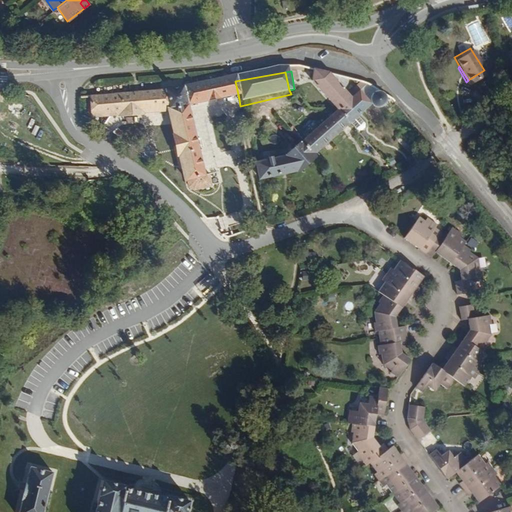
[(306,87),(331,112),(346,98),(336,89),(336,76),(307,73),(306,87)]
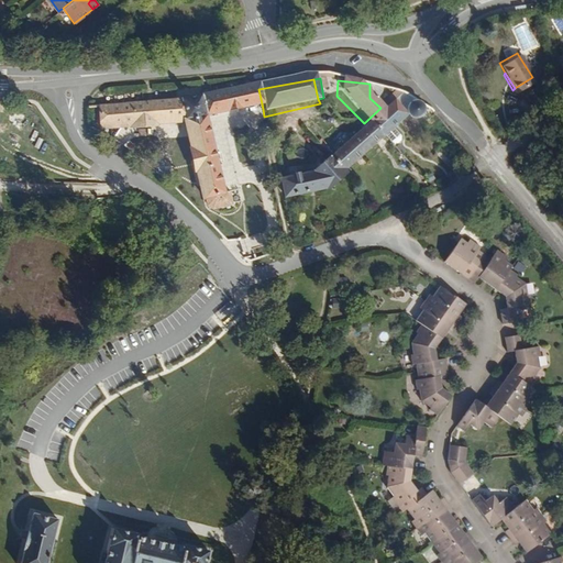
[(101,113),(106,135),(185,128),(207,122),(263,109),(258,89),(243,92),(199,101),(101,113)]
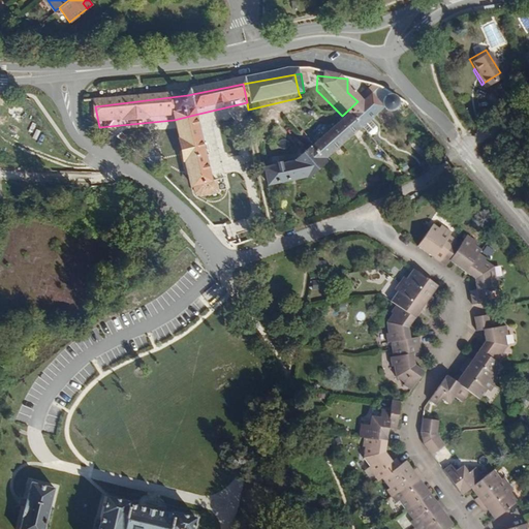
[(387,116),(396,109),(382,94),(377,90),(374,97),(376,102),(374,110),(377,113),(387,116)]
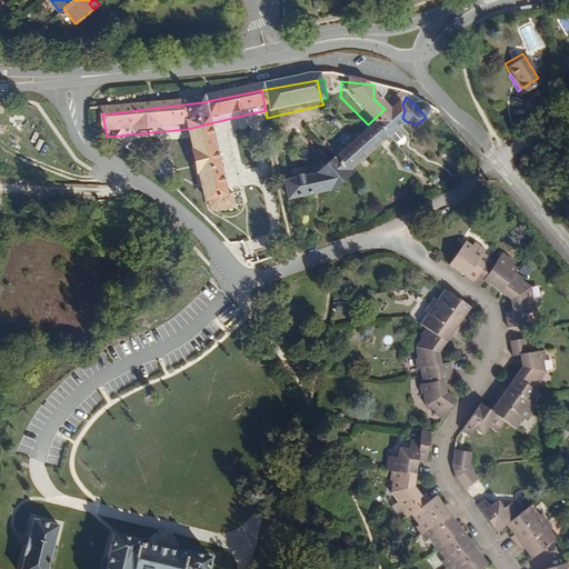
[(381,140),(389,148),(395,148),(399,141),(389,132),(398,123),(402,118),(388,106),(385,109),(368,125),(370,128),(381,140)]
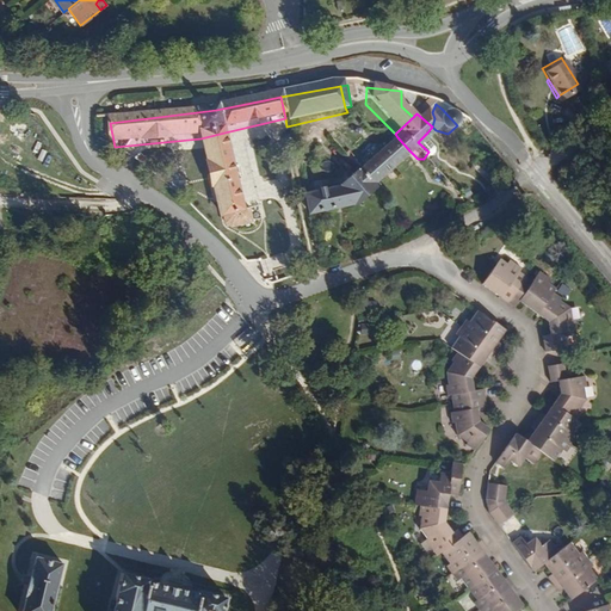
[(224,133),(201,139),(208,168),(202,170),(207,191),(213,191),(220,218),(234,233),(263,227),(261,218),(251,221),(247,211),(242,211),(224,133)]
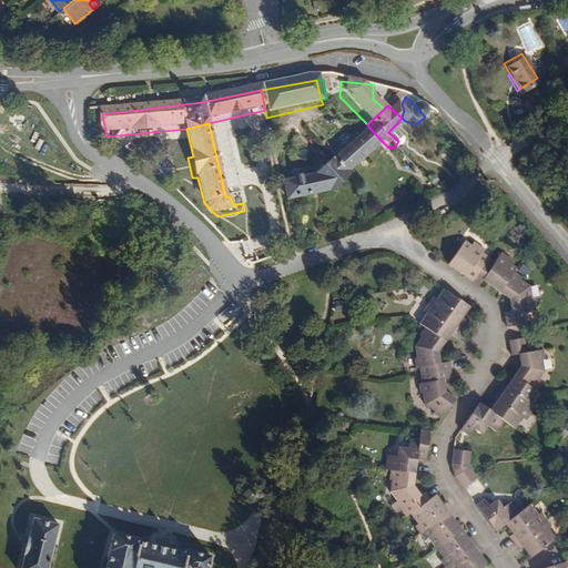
[(331,160),(345,174),(381,140),(369,128),(367,124),(331,160)]
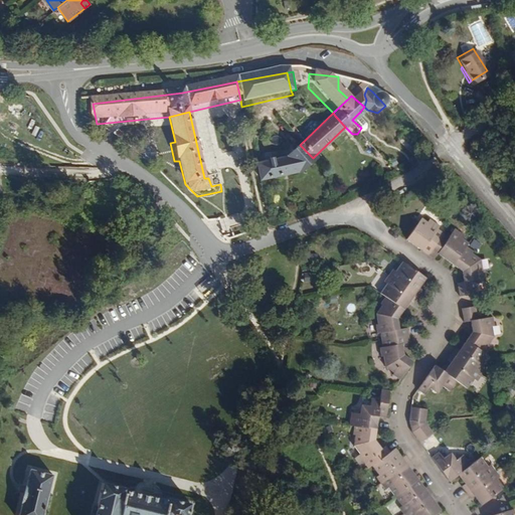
[(300,171),(313,158),(300,145),(287,158),(254,166),(259,182),(290,175),(300,171)]
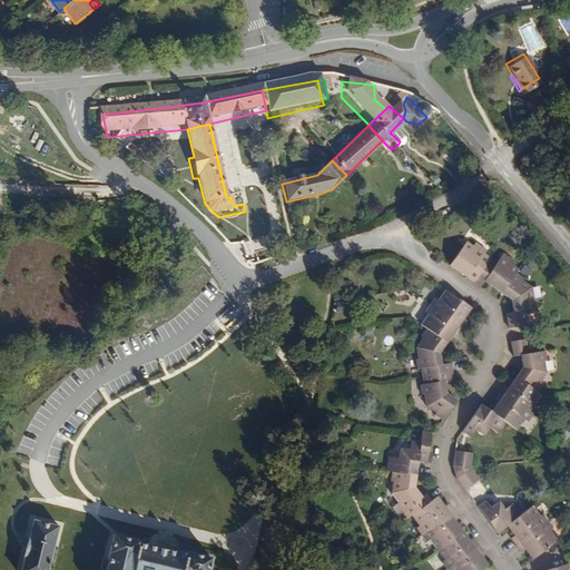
[(269,208),(256,205),(246,236),(275,244),(281,227),(266,223),(269,208)]
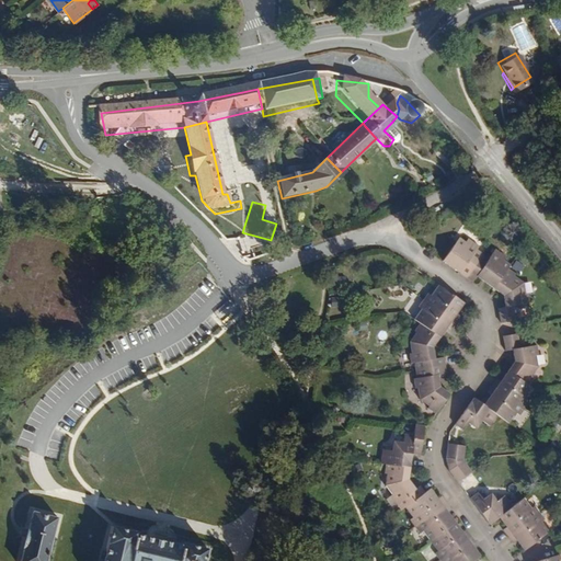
[(459,236),(443,261),(467,278),(483,253),(487,247),(481,244),(469,239),(467,241),(459,236)]
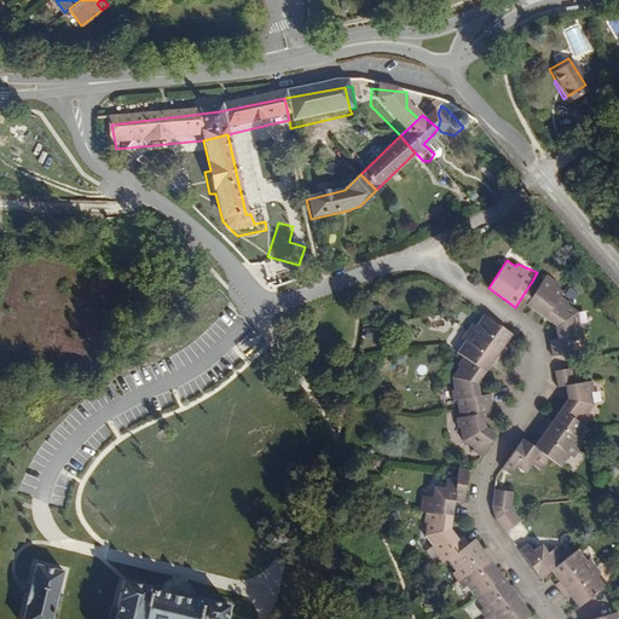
[(533,279),(515,307),(521,311),(525,304),(545,318),(561,296),(563,293),(556,289),(557,283),(545,275),(541,283),(533,279)]
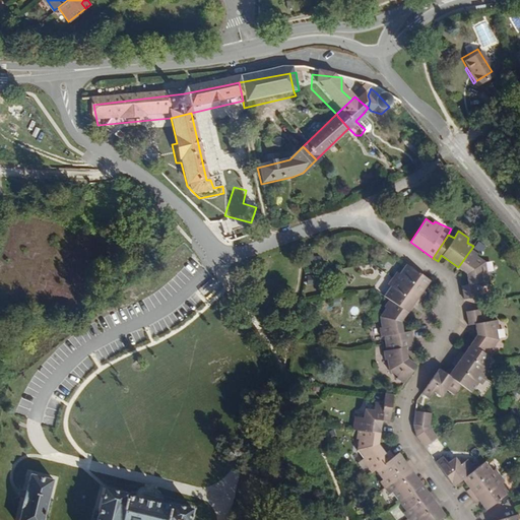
[(471,249),(458,267),(468,274),(469,284),(463,286),(464,297),(476,296),(478,295),(475,283),(491,278),(491,273),(488,273),(485,262),(478,258),(478,255),(471,249)]
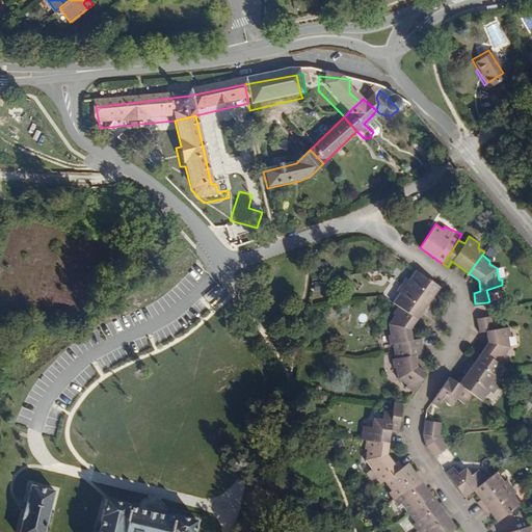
[(403,282),(401,286),(432,307),(436,290),(415,273),(407,283),(403,282)]
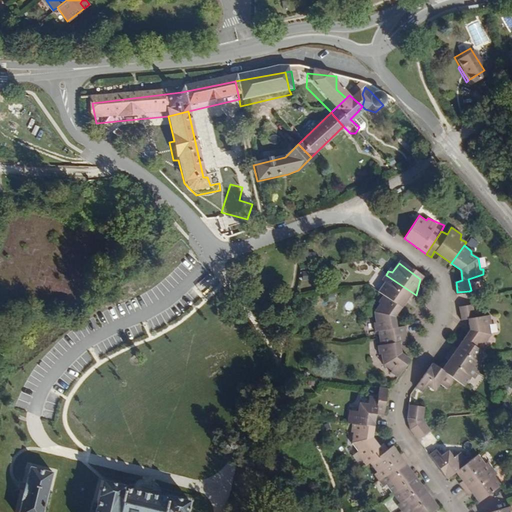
[(376,294),(381,297),(401,310),(408,300),(411,302),(416,295),(386,275),(381,283),(383,285),(376,294)]
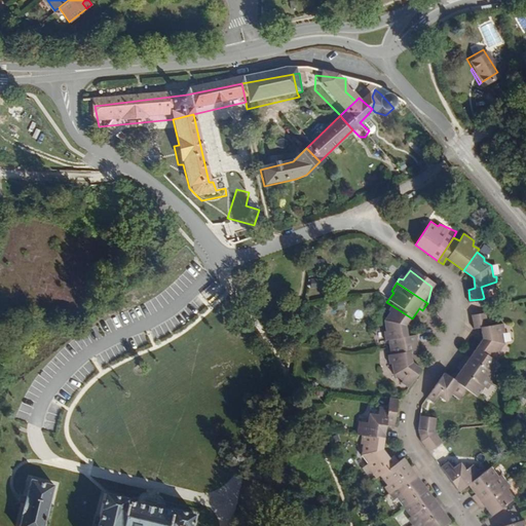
[(387,344),(389,351),(410,347),(412,355),(417,352),(416,339),(408,340),(406,327),(412,318),(391,305),(387,311),(388,315),(384,322),(385,329),(382,333),(385,344),(387,344)]
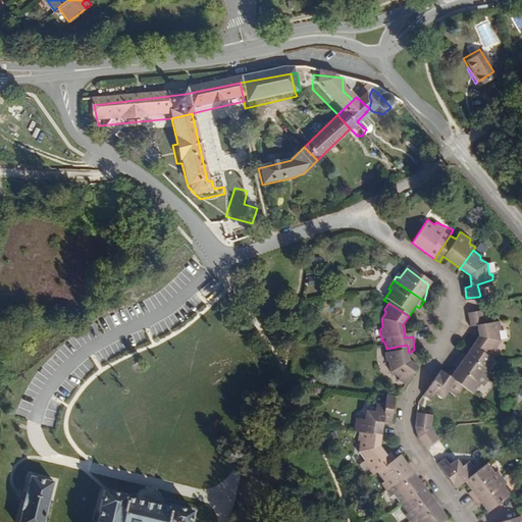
[(352,316),(360,317),(361,308),(353,307),(352,316)]
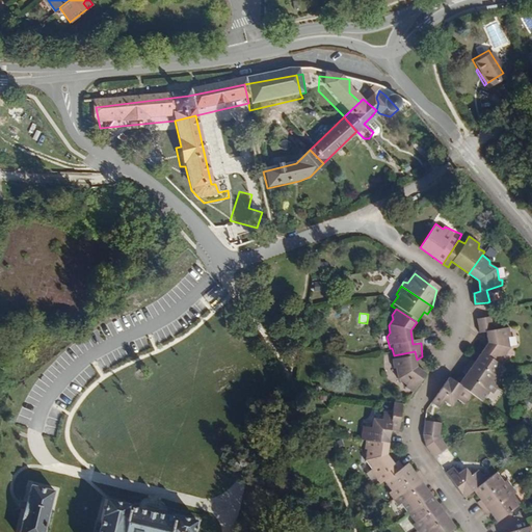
[(493,329),(489,316),(476,319),(478,333),(483,331),(484,341),(478,350),(497,364),(501,356),(500,354),(506,345),(504,344),(506,327),(493,329)]
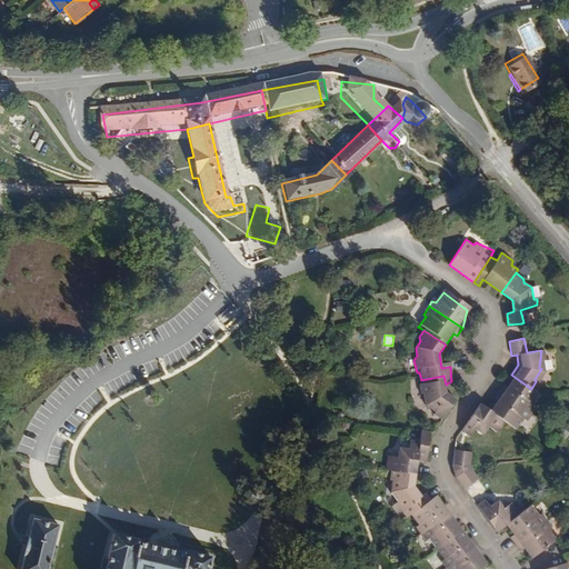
[(532,399),(537,392),(531,389),(511,375),(505,385),(499,383),(497,388),(529,411),(536,402),(532,399)]
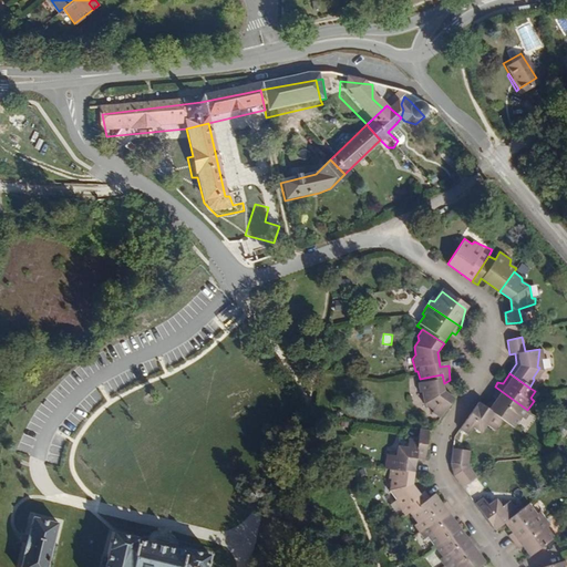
[(442,374),(420,379),(422,385),(419,389),(421,394),(424,395),(426,405),(434,411),(434,415),(440,421),(454,400),(446,393),(444,383),(442,374)]
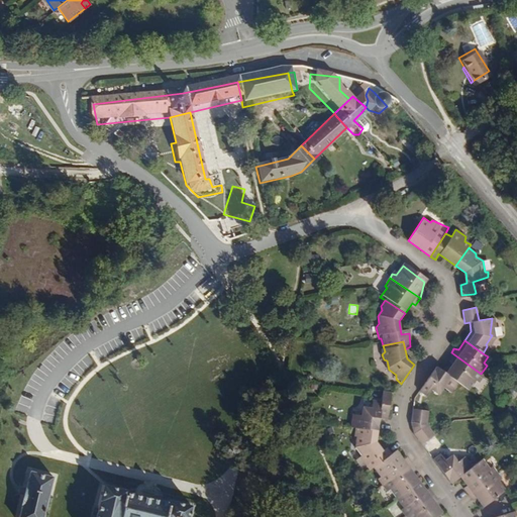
[(481,374),(451,352),(446,360),(449,364),(443,373),(458,383),(467,388),(473,379),(477,381),(481,374)]
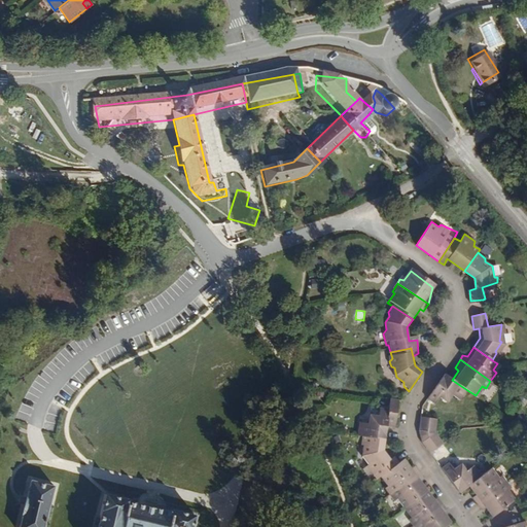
[(452,380),(446,376),(429,401),(436,406),(441,400),(449,405),(454,398),(460,401),(467,390),(452,380)]
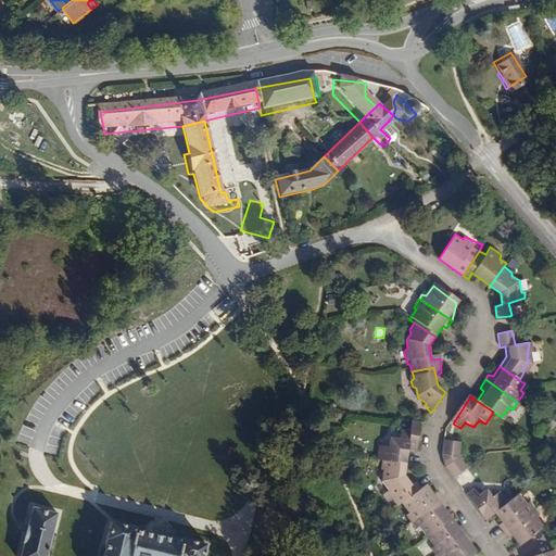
[(379,460),(382,460),(407,464),(409,452),(417,452),(422,422),(415,421),(413,433),(402,432),(400,440),(392,439),(390,447),(381,447),(379,460)]
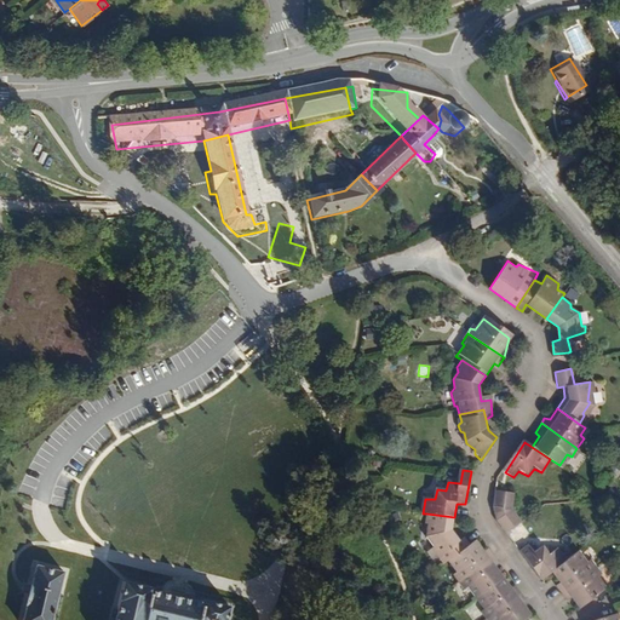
[(512,493),(495,493),(494,511),(512,510),(512,493)]
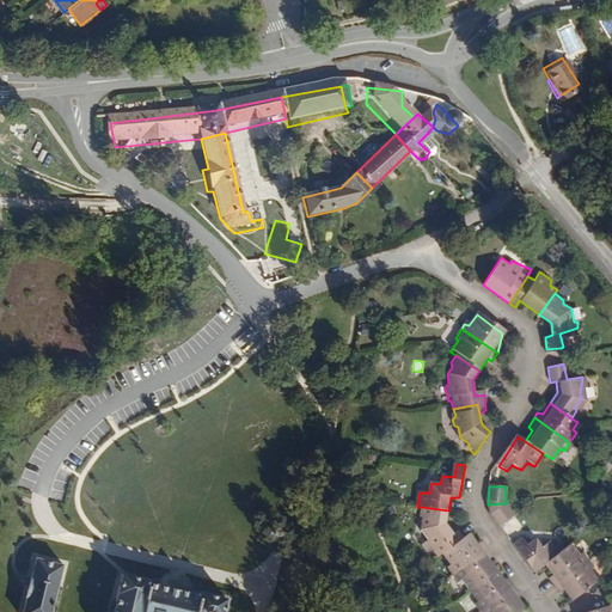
[(506,503),(488,505),(488,510),(501,527),(515,515),(506,503)]
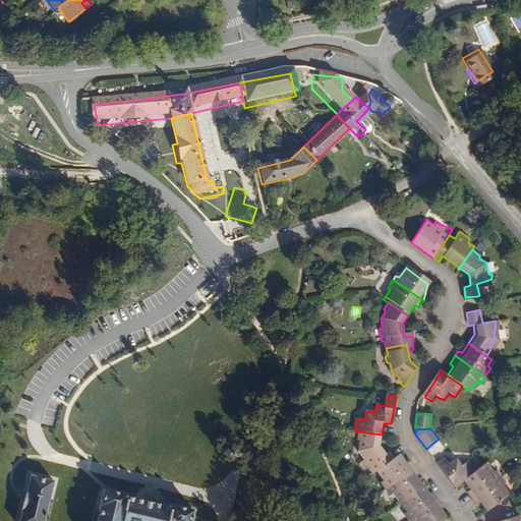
[(374,475),(377,473),(397,458),(391,452),(386,454),(380,446),(382,435),(358,431),(357,441),(361,443),(358,452),(364,459),(363,462),(374,475)]
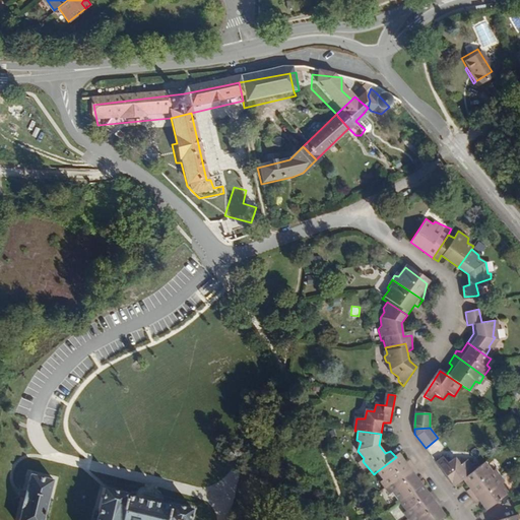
[(380,483),(385,490),(412,469),(407,463),(404,464),(398,456),(396,457),(376,472),(382,481),(380,483)]
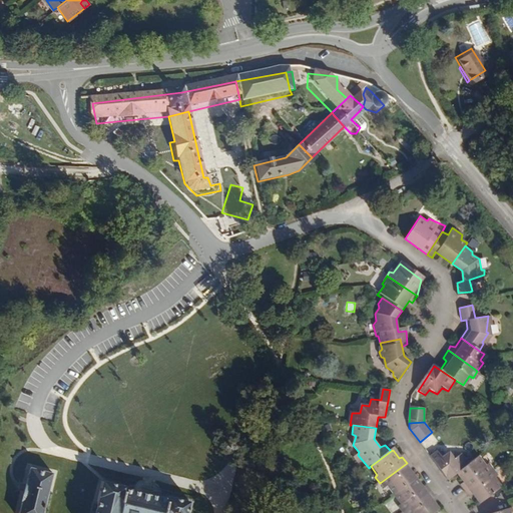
[(438,452),(429,456),(449,483),(457,476),(470,465),(461,455),(455,459),(449,451),(442,456),(438,452)]
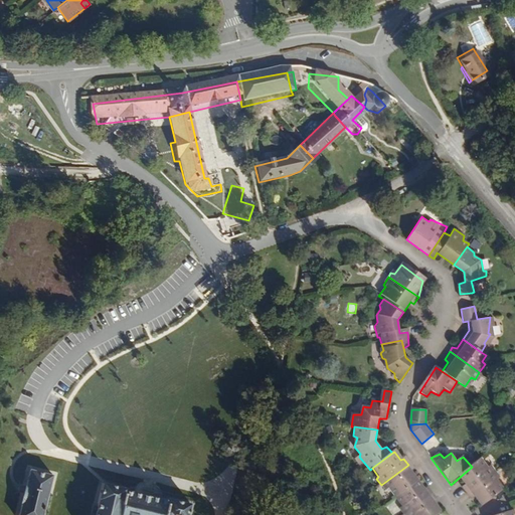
[(480,460),(472,467),(459,478),(465,486),(463,488),(467,494),(495,472),(490,465),(486,467),(480,460)]
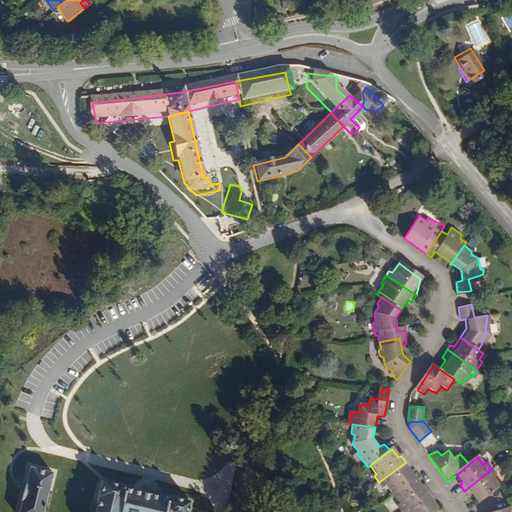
[(385,486),(392,496),(414,480),(408,471),(410,467),(406,462),(379,482),(383,487),(385,486)]
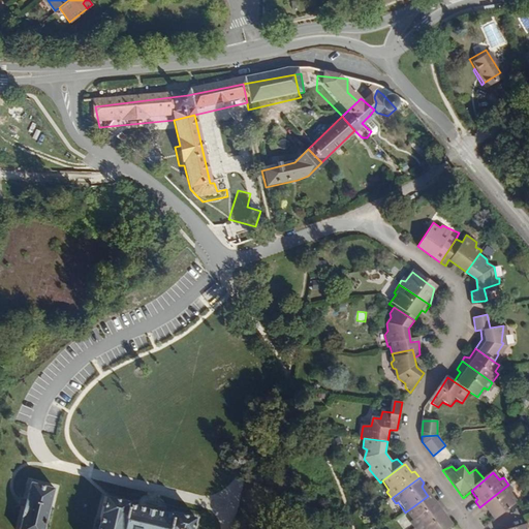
[(44,528),(55,488),(33,483),(22,528),(44,528)]
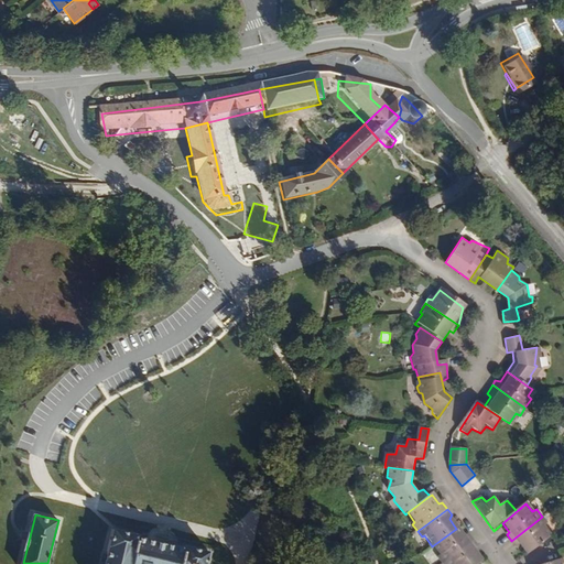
[(520,544),(525,553),(551,534),(544,527),(546,523),(542,517),(511,541),(514,546),(520,544)]
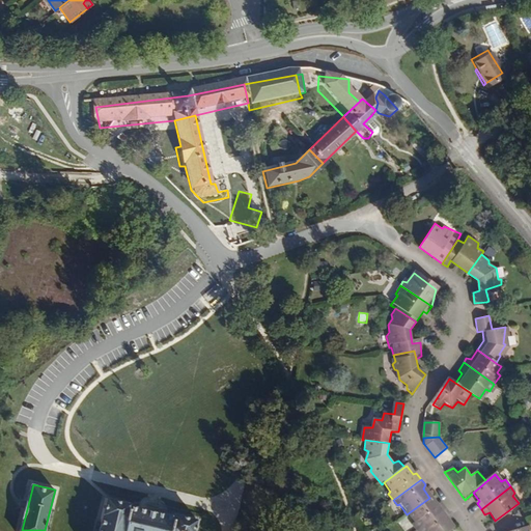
[(411,527),(414,530),(418,530),(446,510),(441,504),(437,506),(429,498),(407,514),(413,523),(411,527)]
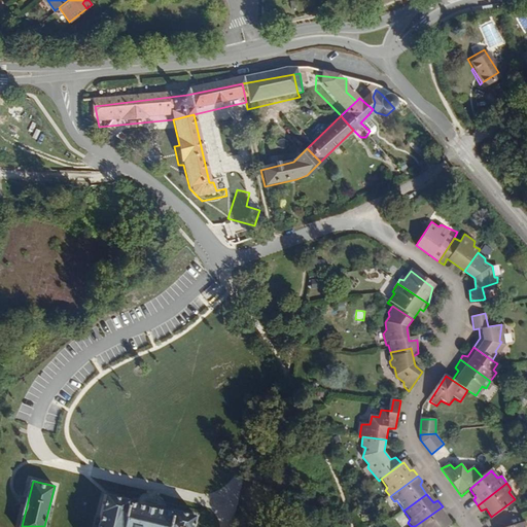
[(188,526),(190,518),(103,498),(96,526),(188,526)]
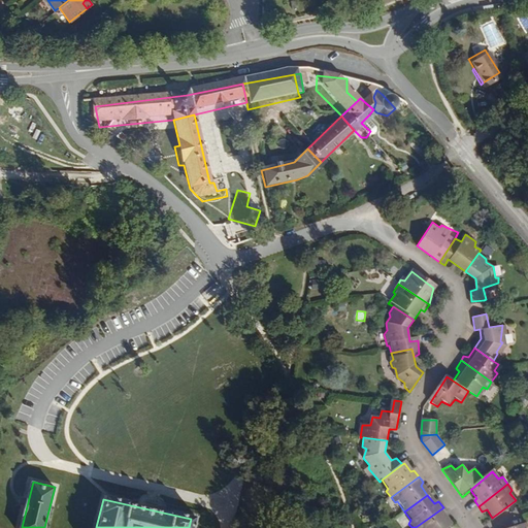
[(443,507),(416,527),(443,527),(450,524),(444,516),(448,512),(443,507)]
